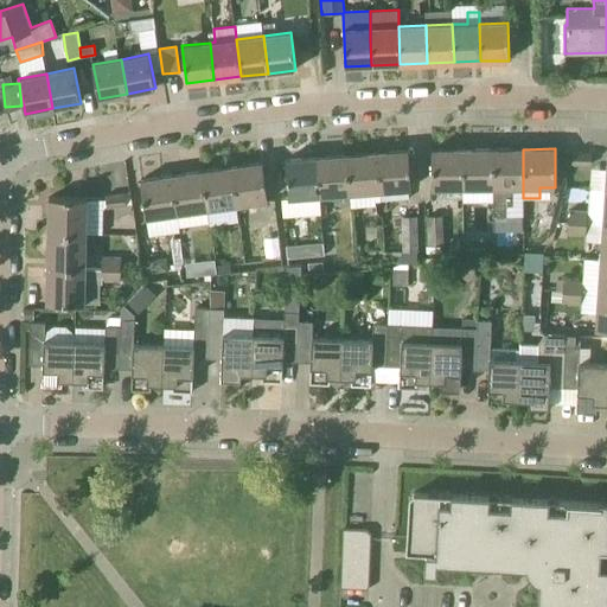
[(433,187),(462,187),(462,149),(432,149),(433,187)]
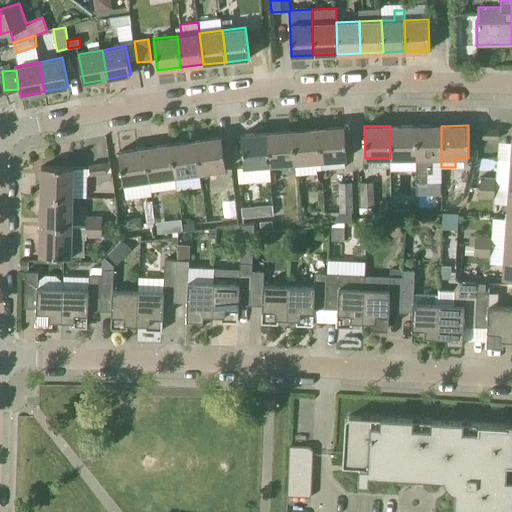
[(390,158),(391,158),(391,168),(403,168),(403,158),(415,158),(416,158),(416,126),(390,126),(390,158)]
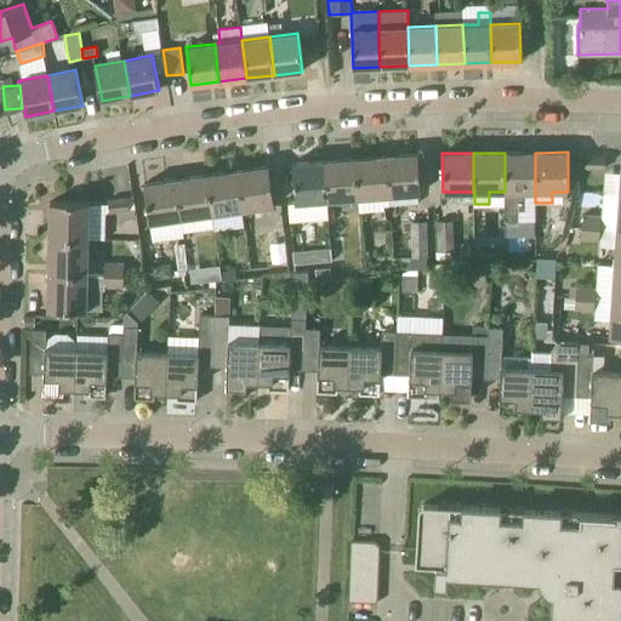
[(535,153),(505,153),(505,192),(503,192),(505,222),(524,222),(524,203),(535,203),(535,153)]
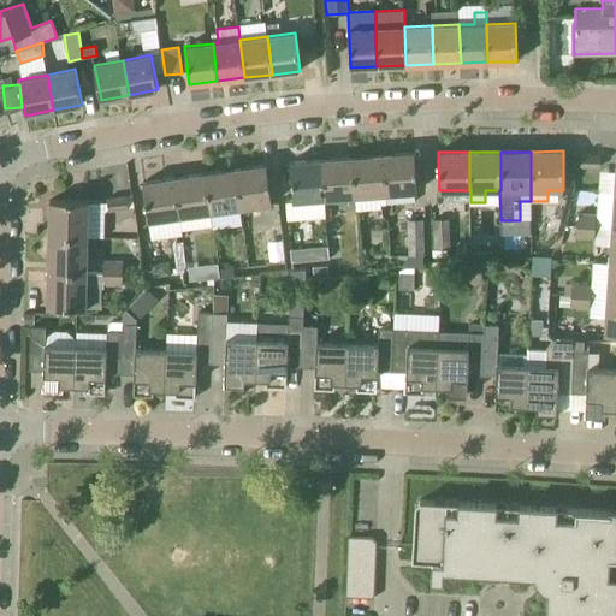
[(384,155),(386,194),(418,191),(414,153),(384,155)]
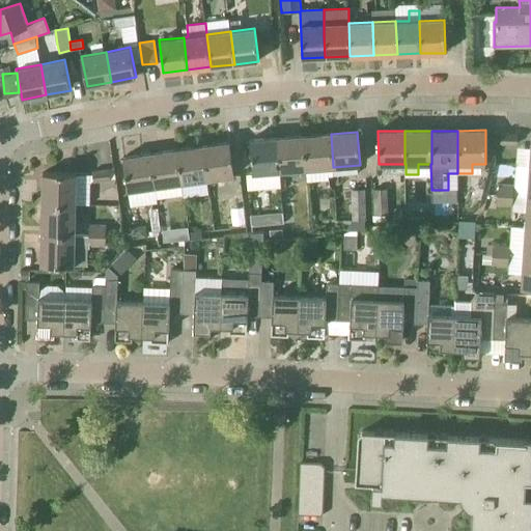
[(519,134),(501,133),(501,142),(518,144),(519,134)]
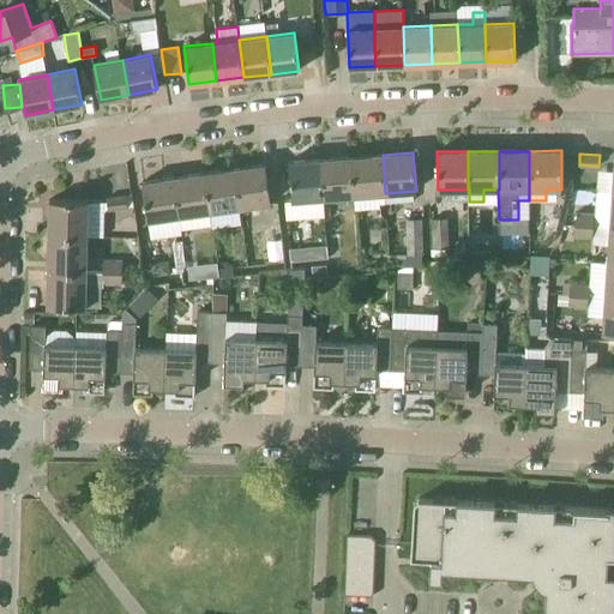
[(354,196),(385,193),(383,155),(351,157),(354,196)]
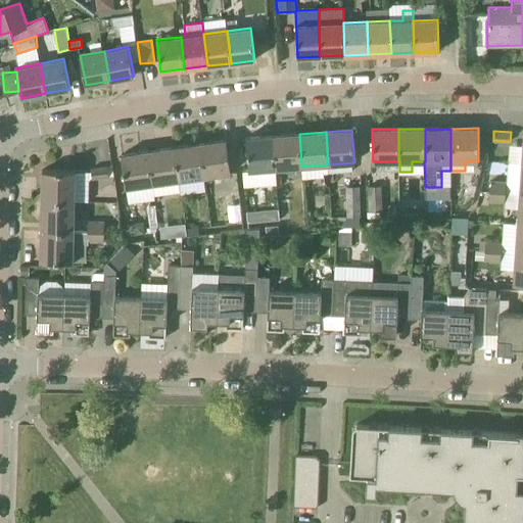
[(275,169),(301,167),(299,134),(273,135),(275,169)]
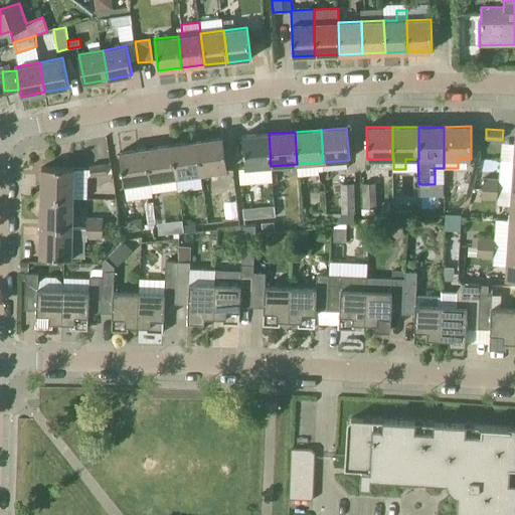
[(273,182),(271,166),(269,133),(242,135),(244,168),(239,168),(241,184),(273,182)]
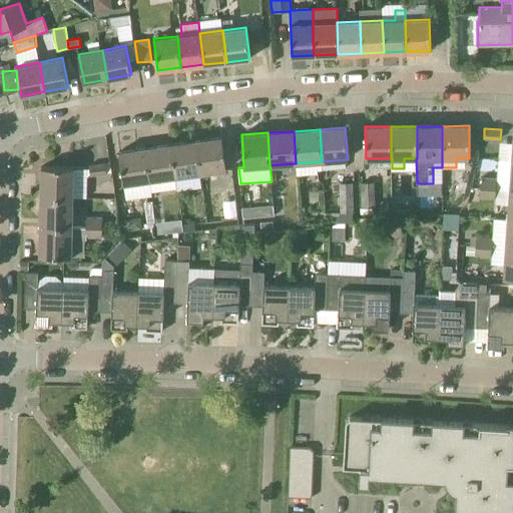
[(219,181),(218,170),(226,169),(221,137),(195,141),(200,173),(199,173),(200,184),(219,181)]
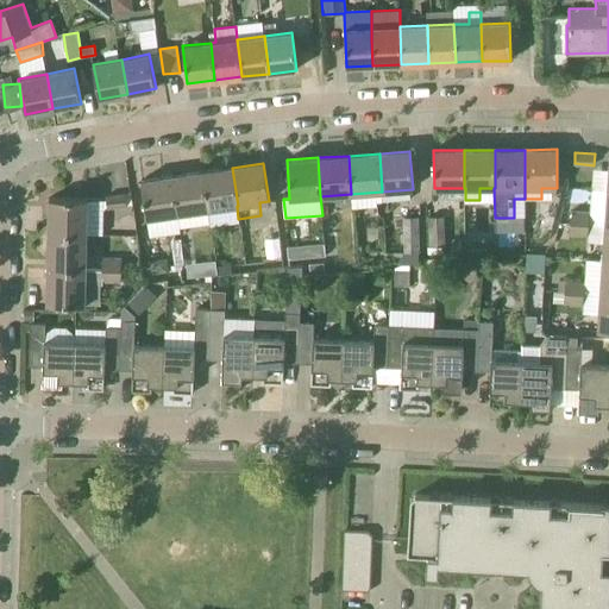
[(208,209),(237,206),(238,206),(232,168),(202,171),(208,209)]
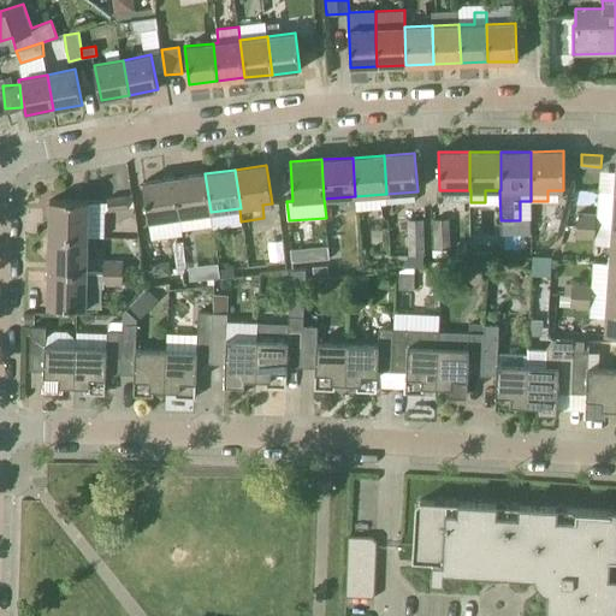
[(178,217),(211,212),(205,173),(173,178),(178,217)]
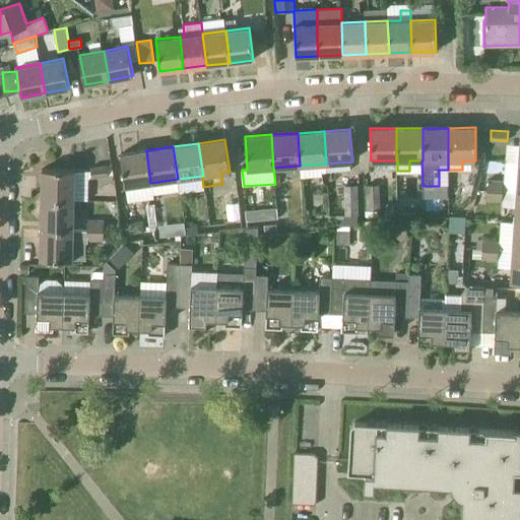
[(125,186),(150,183),(146,150),(121,153),(125,186)]
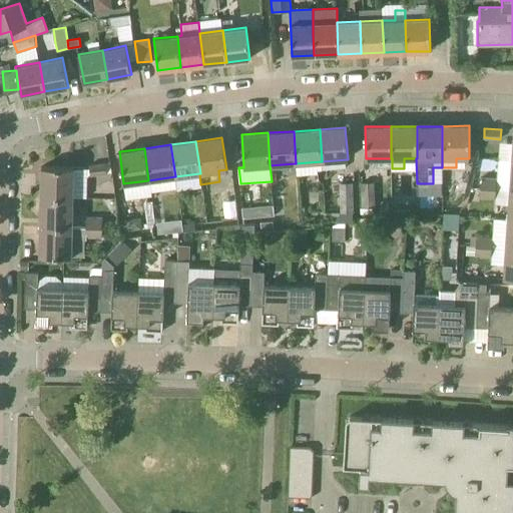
[(91,175),(107,173),(111,172),(110,162),(89,165),(91,175)]
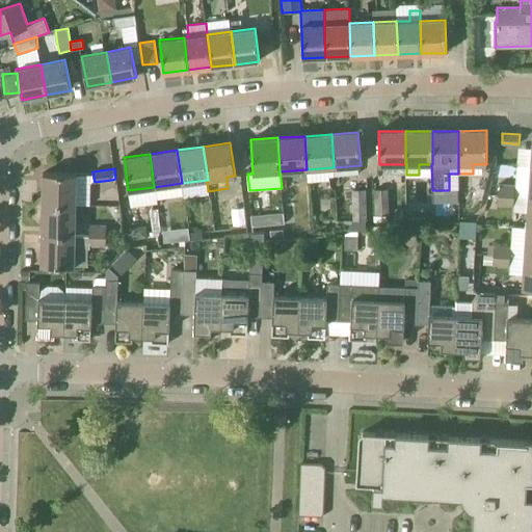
[(76,205),(76,174),(43,174),(43,205),(76,205)]
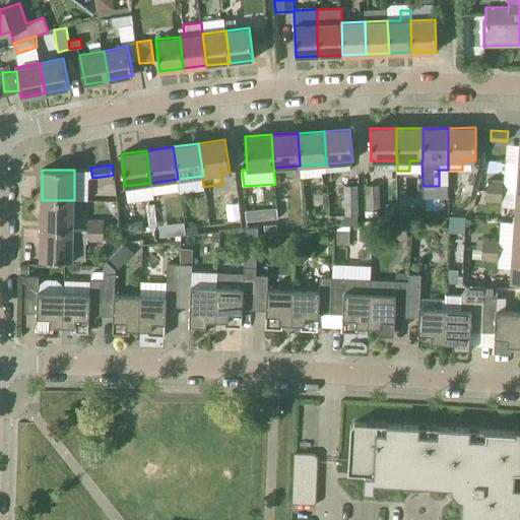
[(486,190),(503,191),(503,181),(486,180),(486,190)]
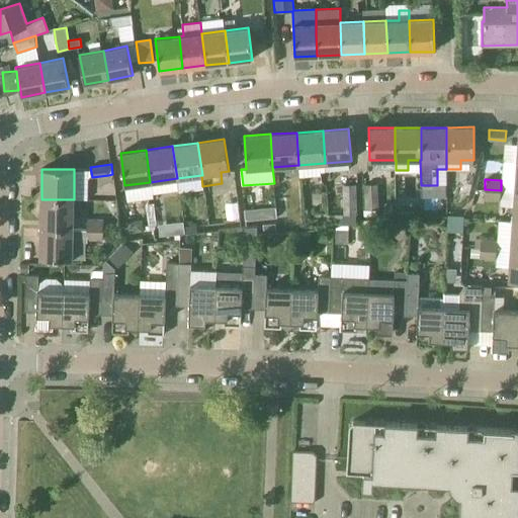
[(357,226),(356,216),(355,185),(343,185),(344,216),(340,221),(340,226),(357,226)]
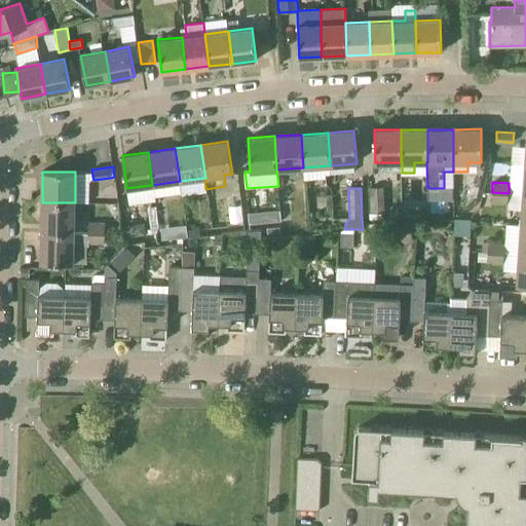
[(382,213),(383,213),(382,188),(370,188),(372,214),(370,214),(370,220),(382,219),(382,213)]
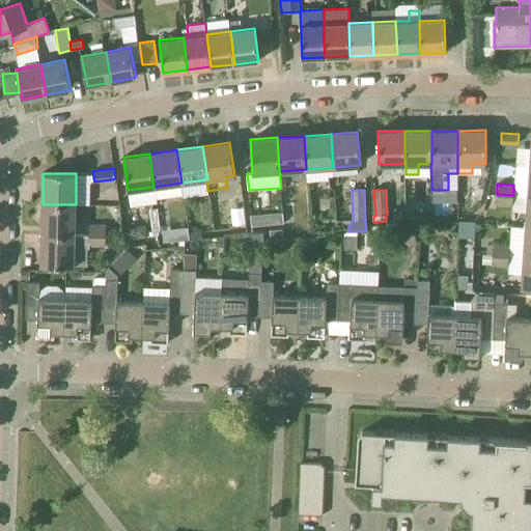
[(497,194),(496,205),(512,206),(513,195),(497,194)]
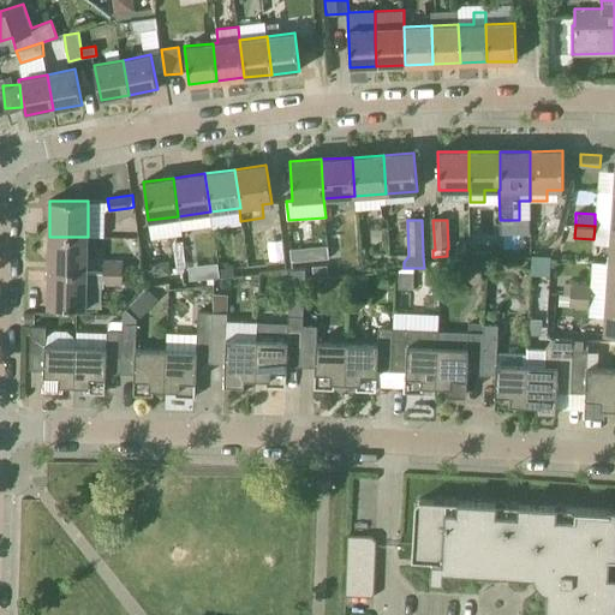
[(87,273),(88,237),(49,237),(48,272),(87,273)]
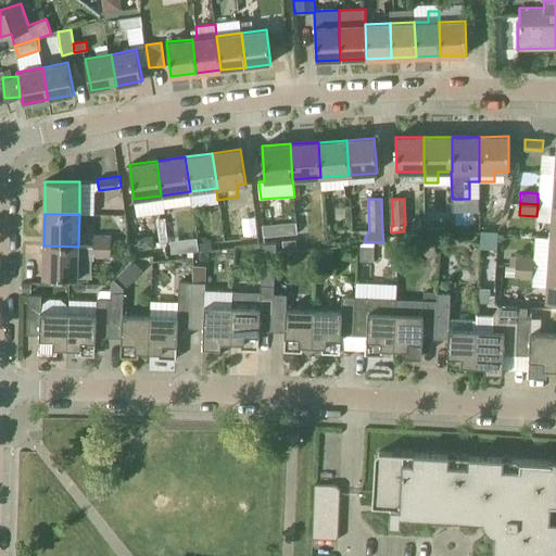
[(95,236),(95,247),(111,247),(111,236),(95,236)]
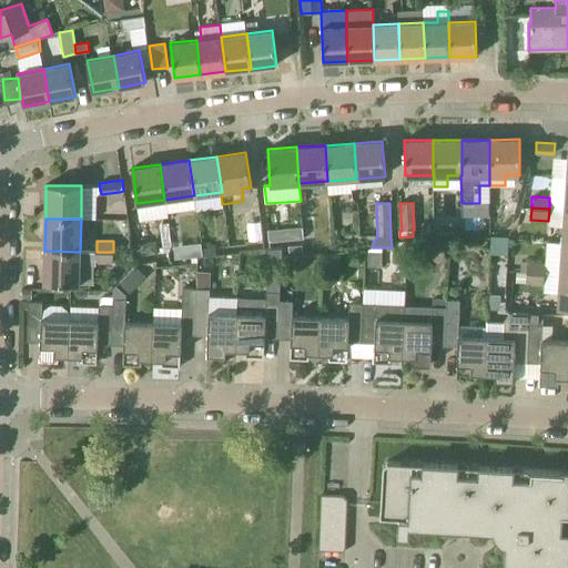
[(97,252),(80,252),(44,251),(44,284),(79,285),(80,265),(95,265),(95,263),(113,264),(113,252),(97,252)]
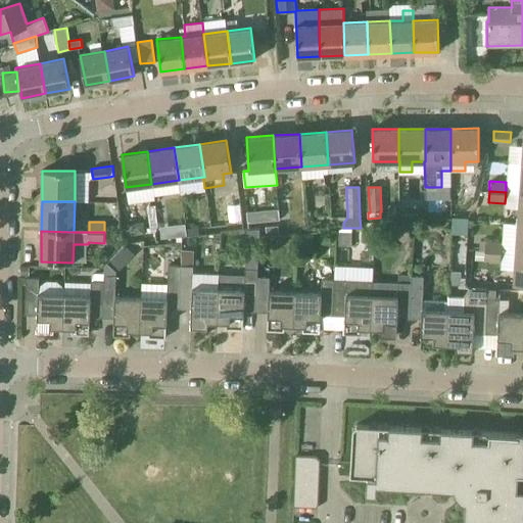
[(483,251),(502,252),(503,242),(484,241),(483,251)]
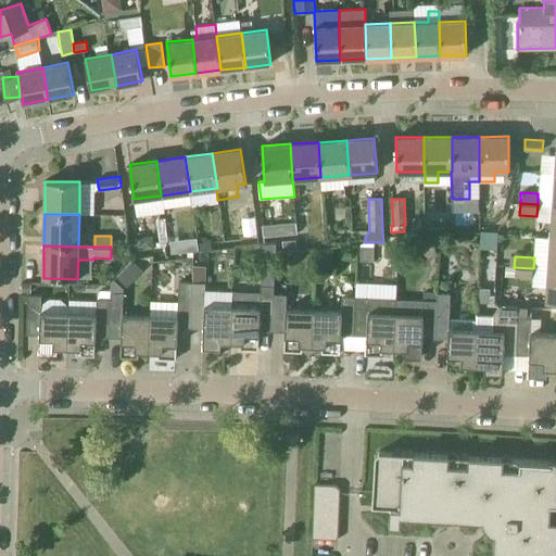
[(532,280),(533,268),(514,267),(514,279),(532,280)]
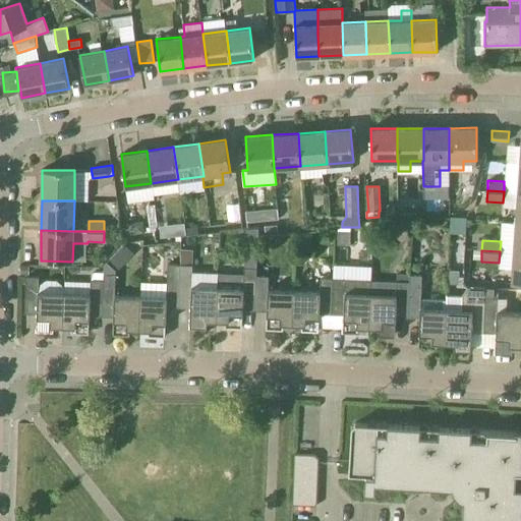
[(520,283),(520,252),(514,252),(512,283),(520,283)]
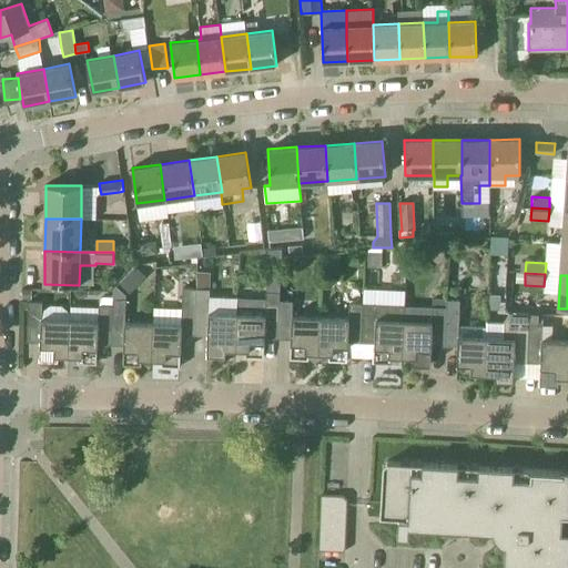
[(195,306),(196,288),(183,287),(182,306),(195,306)]
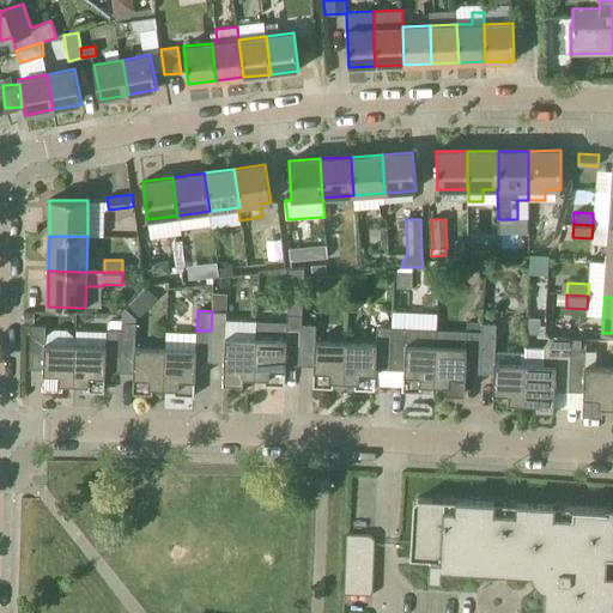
[(256,338),(255,338),(225,337),(226,311),(212,311),(211,331),(210,356),(211,356),(211,354),(224,354),(223,383),(243,383),(243,377),(254,377),(256,338)]
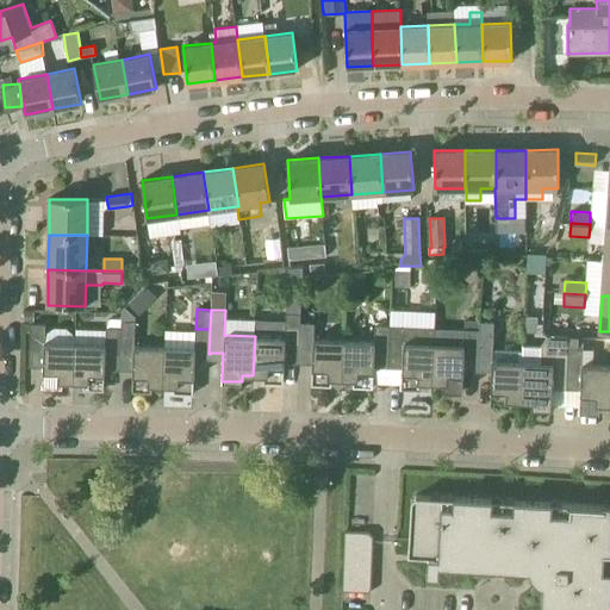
[(300,332),(300,322),(300,313),(286,313),(286,322),(254,321),(254,336),(255,336),(253,375),(263,377),(263,383),(284,384),(285,356),(298,356),(298,359),(299,359),(300,332)]
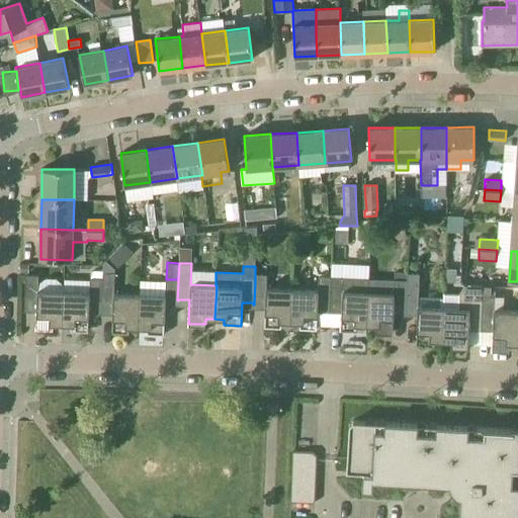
[(102,288),(103,288),(114,289),(115,272),(103,272),(103,279),(102,279),(102,288)]
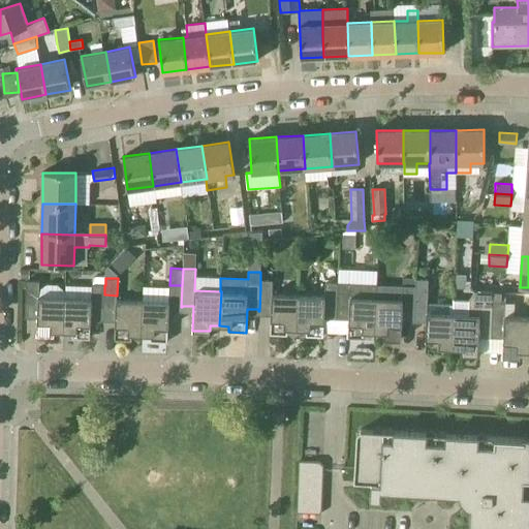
[(260,288),(273,289),(273,280),(260,279),(260,288)]
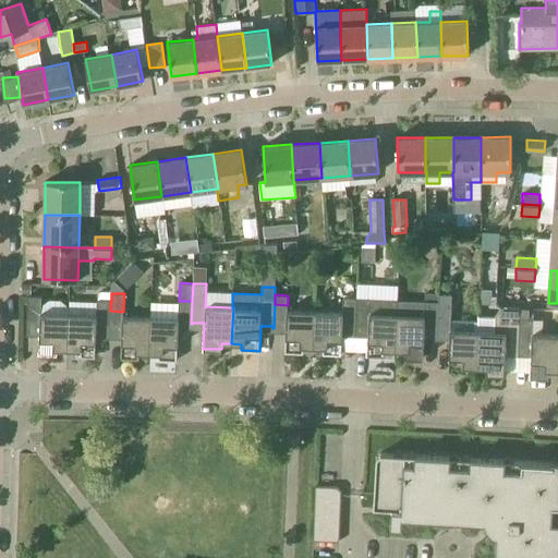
[(437,334),(436,334),(436,339),(449,340),(448,372),(466,373),(466,367),(476,367),(478,331),(478,322),(477,322),(451,320),(452,294),(439,294),(438,302),(437,334)]
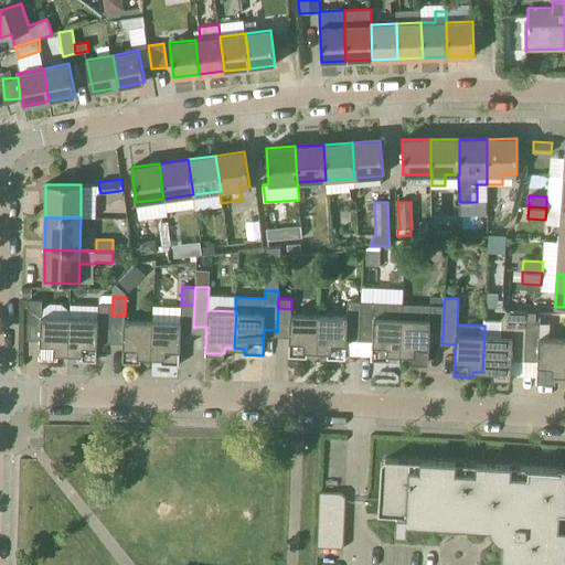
[(28,311),(42,311),(42,300),(29,299),(28,311)]
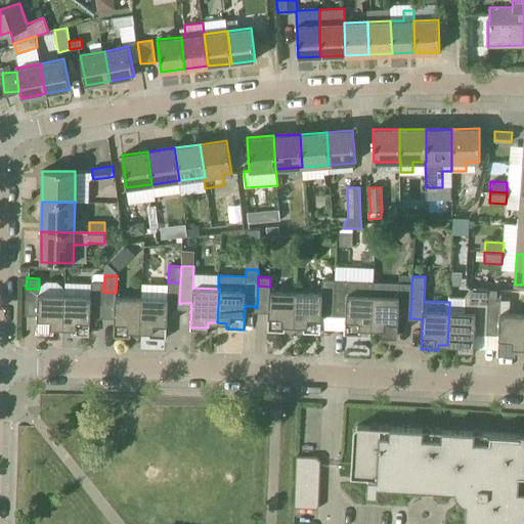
[(335,290),(335,280),(322,279),(322,289),(334,290),(335,290)]
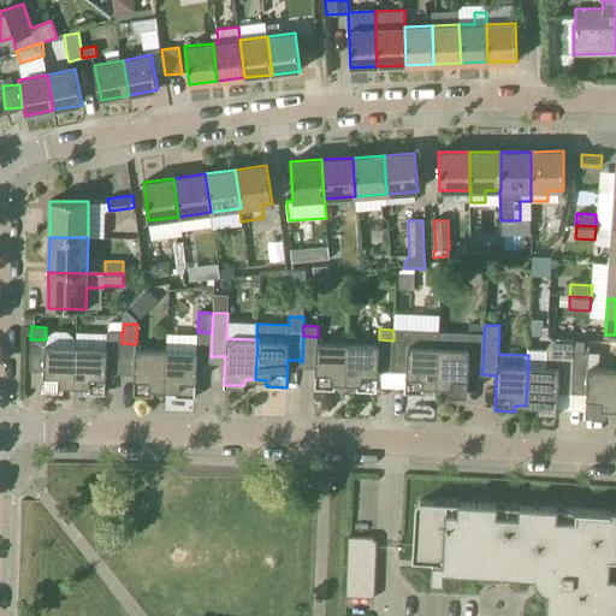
[(437,388),(439,348),(439,331),(394,330),(394,341),(392,341),(391,371),(392,371),(394,365),(407,365),(406,392),(425,394),(426,386),(437,388)]
